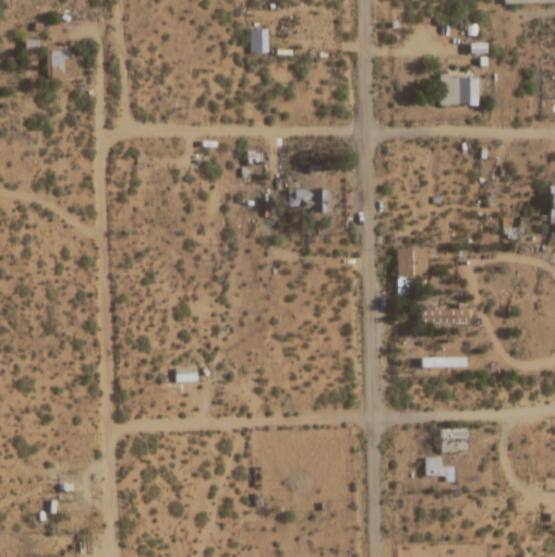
[(268,28),(251,28),(251,53),(268,53),(268,28)]
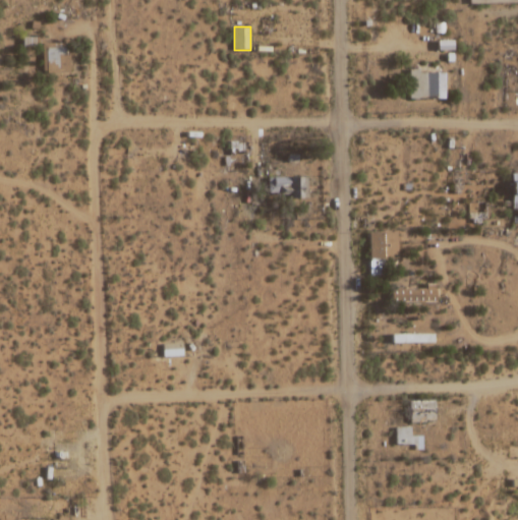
[(45,43),(45,73),(69,73),(69,43),(45,43)]
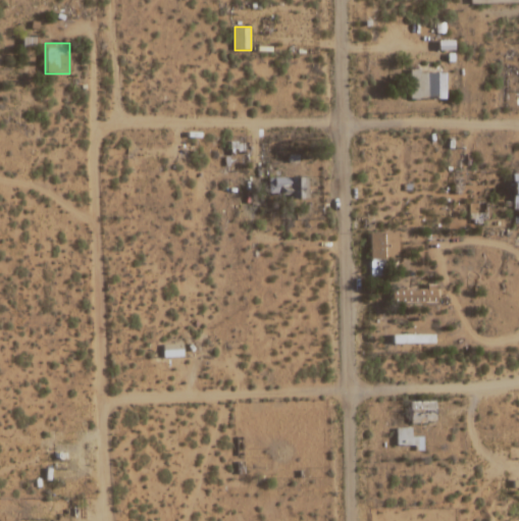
[(412,98),(448,98),(448,71),(412,70),(412,98)]
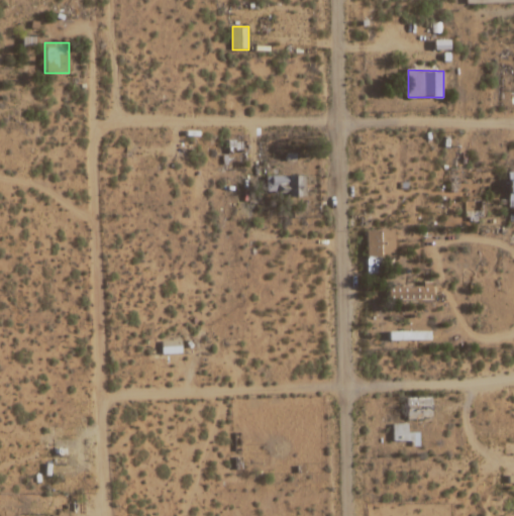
[(269,176),(269,196),(307,196),(307,176),(269,176)]
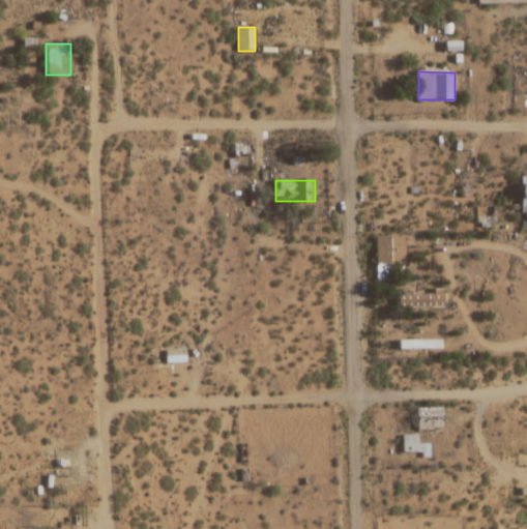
[(406,236),(378,236),(378,281),(391,281),(391,262),(406,262),(406,236)]
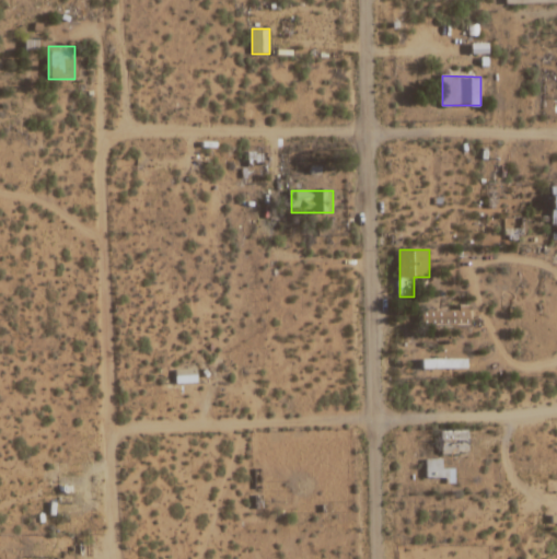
[(425,309),(425,326),(472,326),(472,309),(425,309)]
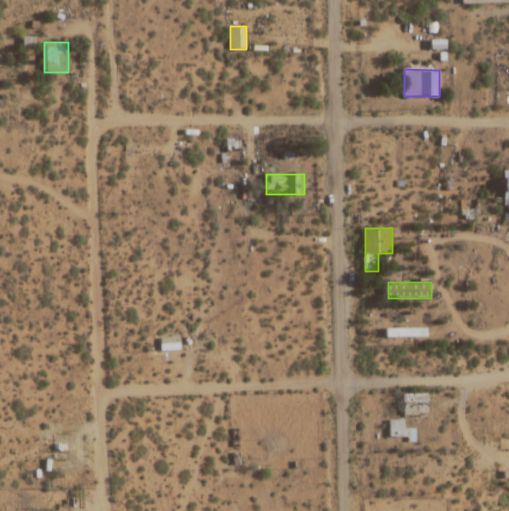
[(429,415),(429,394),(405,394),(405,415),(429,415)]
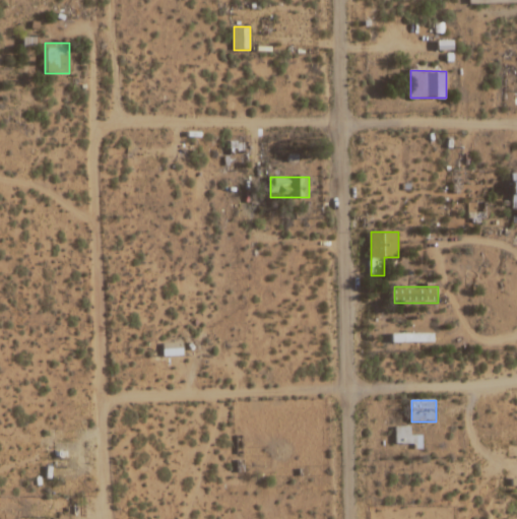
[(411,427),(396,427),(396,445),(424,445),(424,435),(411,435),(411,427)]
